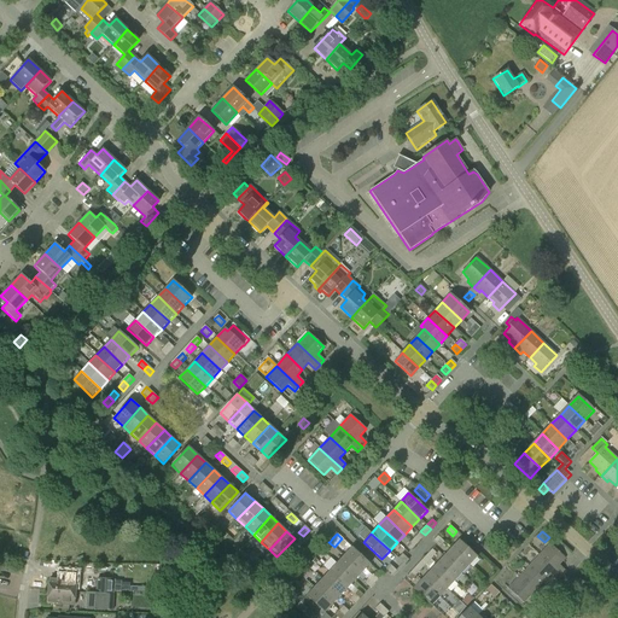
[(417,535),(412,541),(415,544),(421,540),(417,535)]
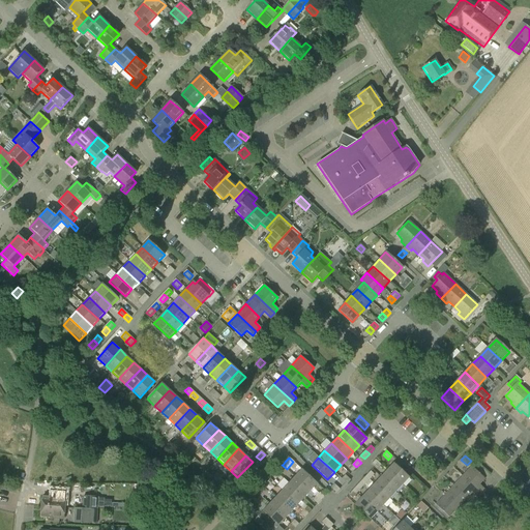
[(377,461),(376,460),(372,464),(377,469),(381,465),(377,461)]
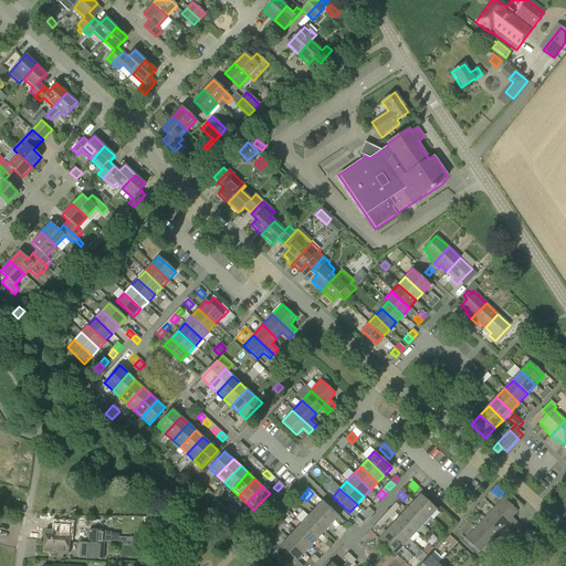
[(420,494),(412,502),(430,517),(437,511),(420,494)]
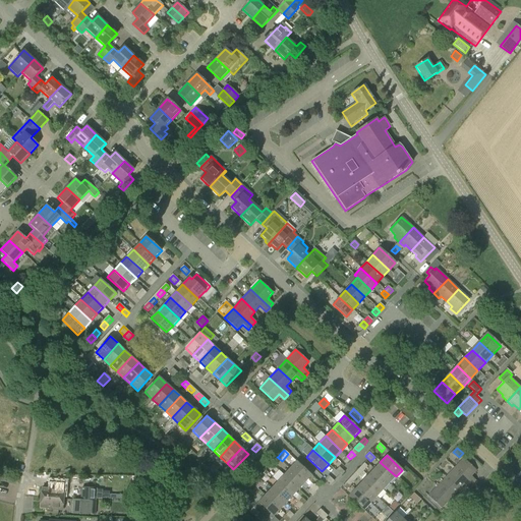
[(346,464),(350,459),(347,456),(342,461),(346,464)]
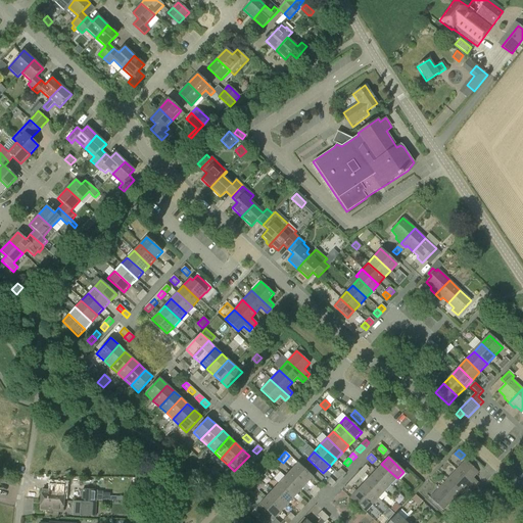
[(465,460),(456,469),(475,487),(478,483),(473,478),(478,473),(465,460)]
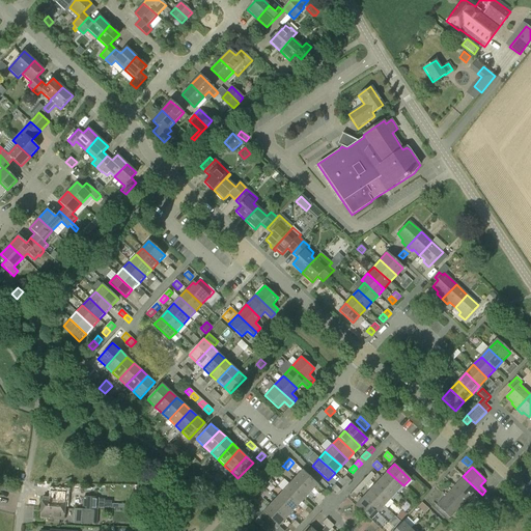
[(302,471),(296,477),(311,492),(317,485),(302,471)]
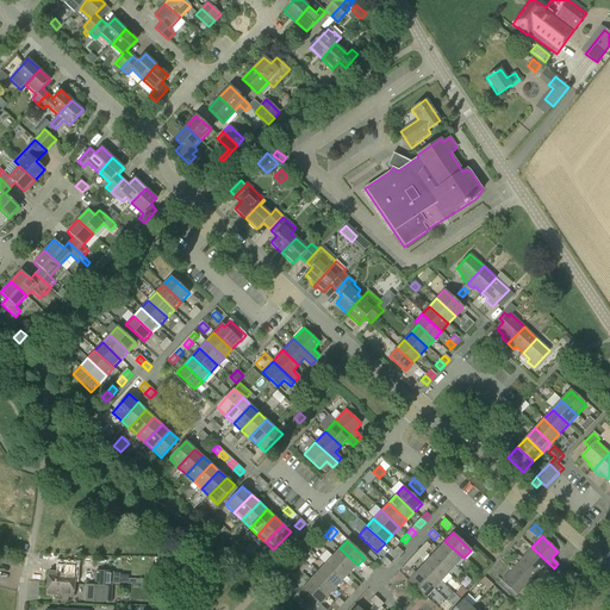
[(437,549),(455,566),(464,558),(444,541),(437,549)]
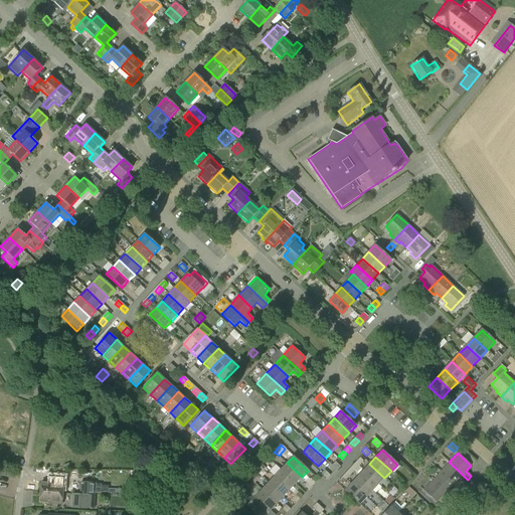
[(359,458),(355,463),(359,466),(363,461),(359,458)]
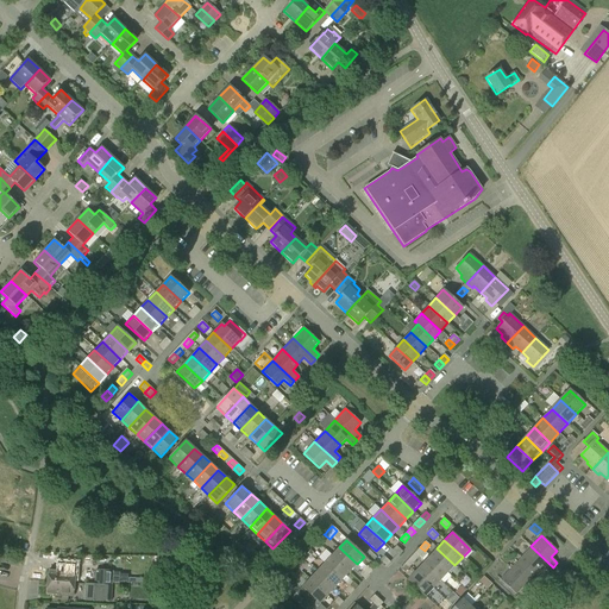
[(402,552),(396,546),(393,550),(399,557),(402,552)]
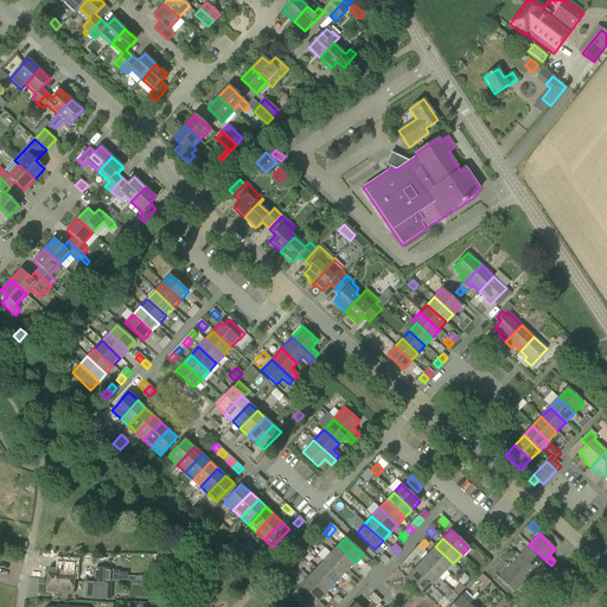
[(551,566),(529,544),(519,556),(535,570),(540,564),(547,572),(551,566)]
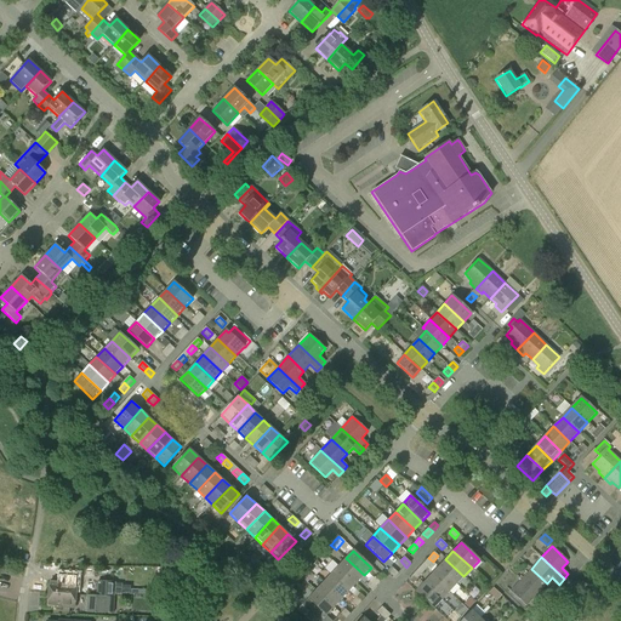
[(339,567),(357,584),(364,575),(346,558),(339,567)]
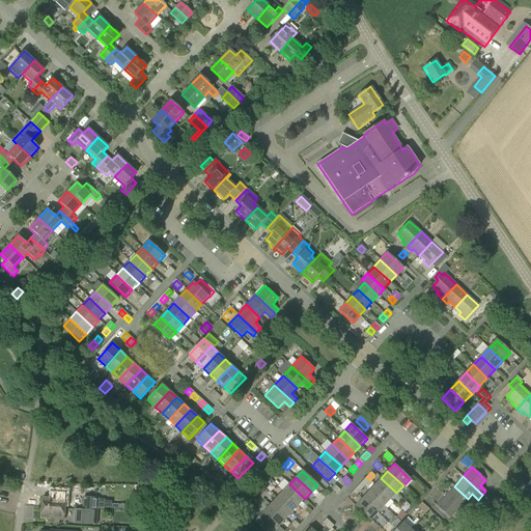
[(365,485),(370,480),(366,477),(362,482),(365,485)]
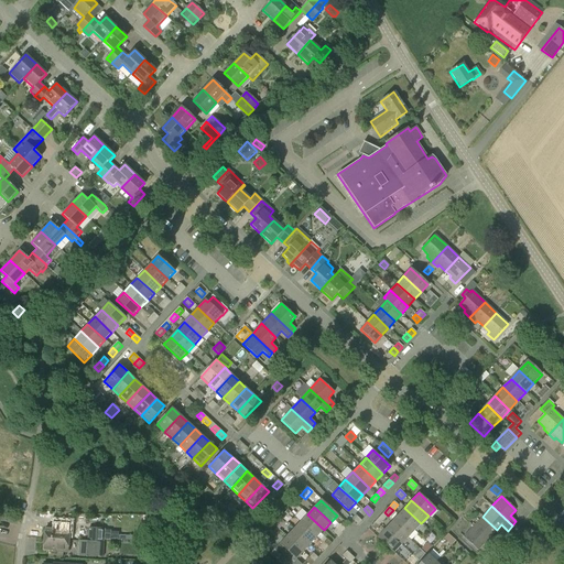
[(398,514),(414,531),(421,523),(404,508),(398,514)]
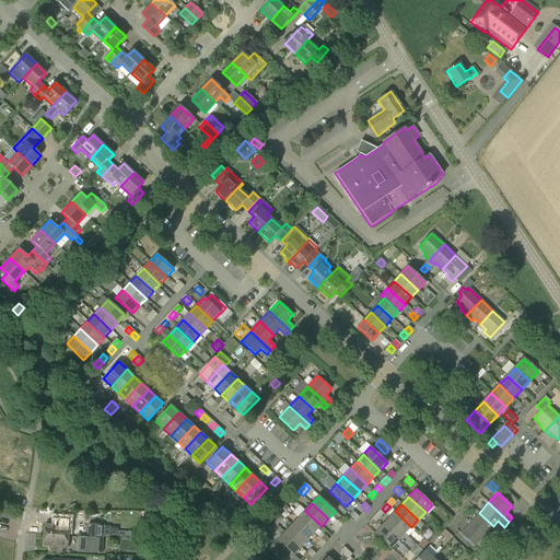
[(356,514),(349,509),(346,513),(351,518),(356,514)]
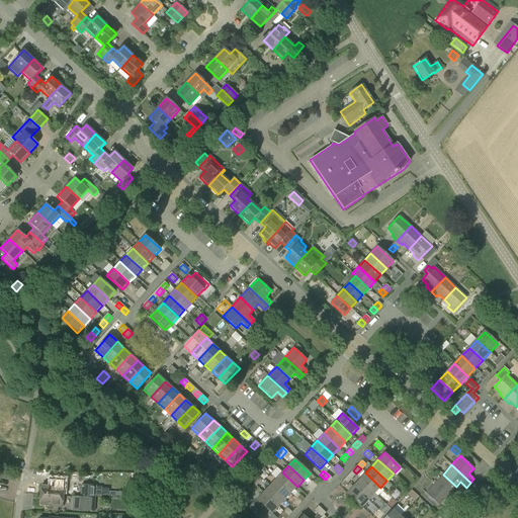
[(276,479),(291,493),(297,487),(282,472),(276,479)]
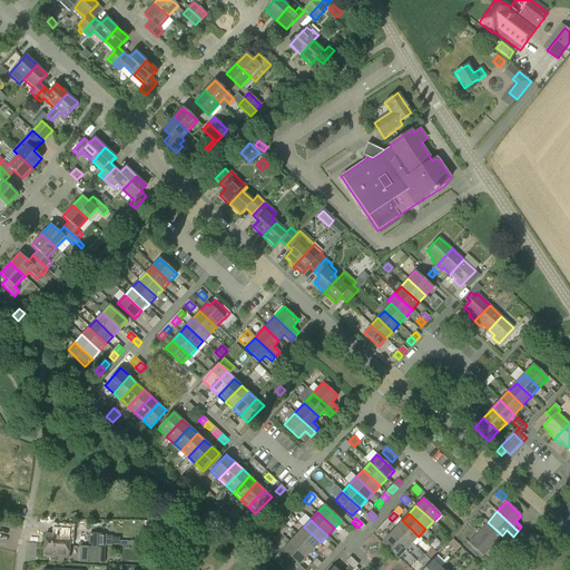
[(395,528),(412,543),(419,537),(402,520),(395,528)]
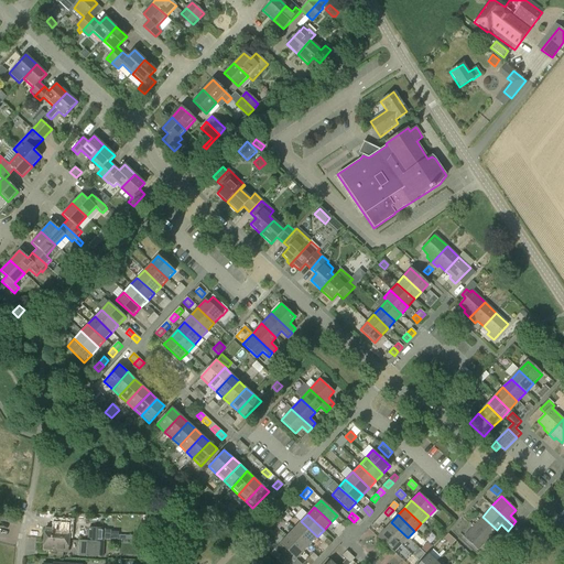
[(380,516),(376,521),(379,524),(384,519),(380,516)]
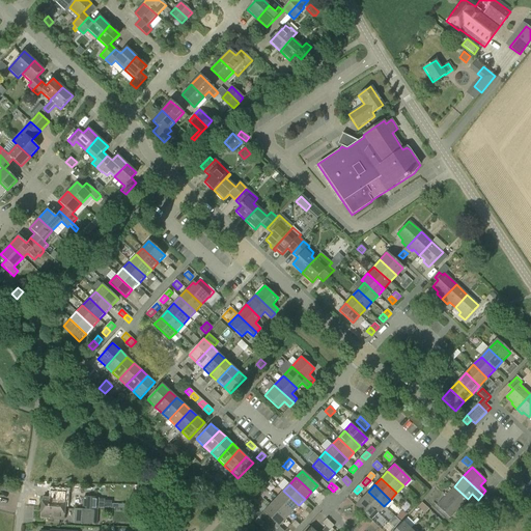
[(468,499),(454,486),(445,496),(465,513),(468,509),(463,504),(468,499)]
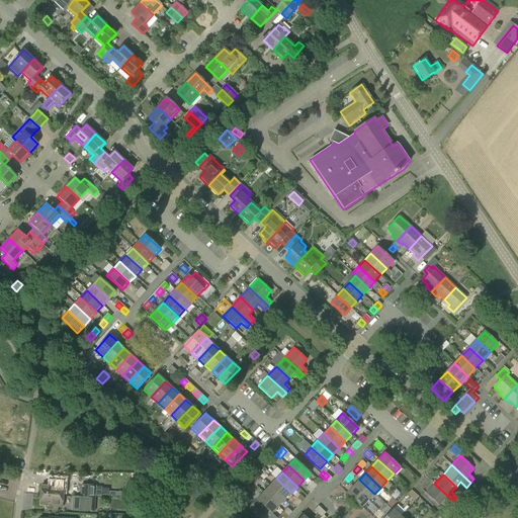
[(270,486),(285,500),(291,493),(276,479),(270,486)]
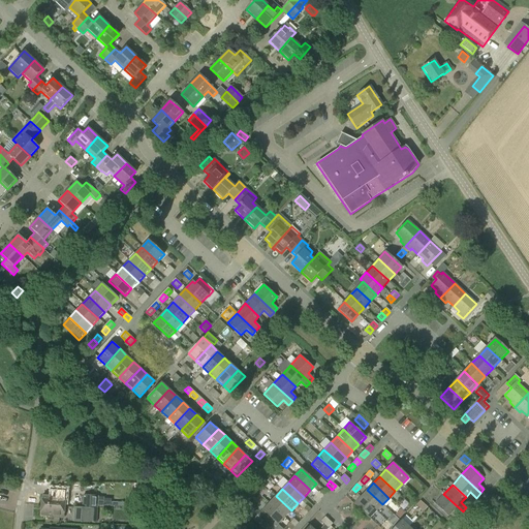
[(351,497),(355,492),(352,489),(347,494),(351,497)]
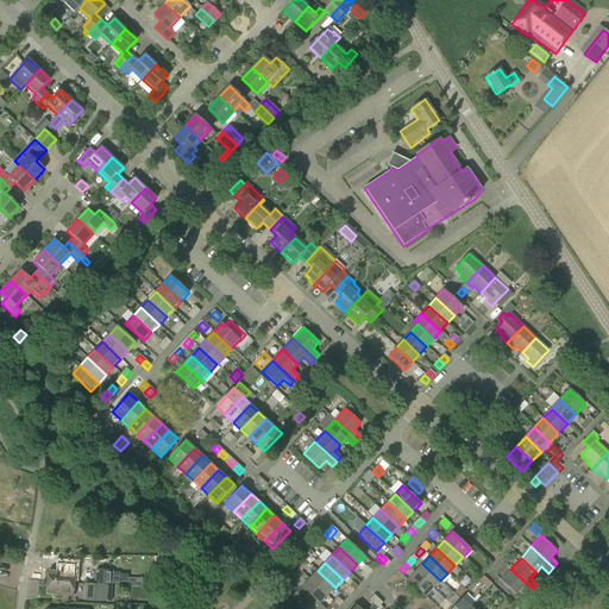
[(49,571),(48,582),(74,584),(75,572),(74,572),(74,565),(56,564),(56,571),(49,571)]
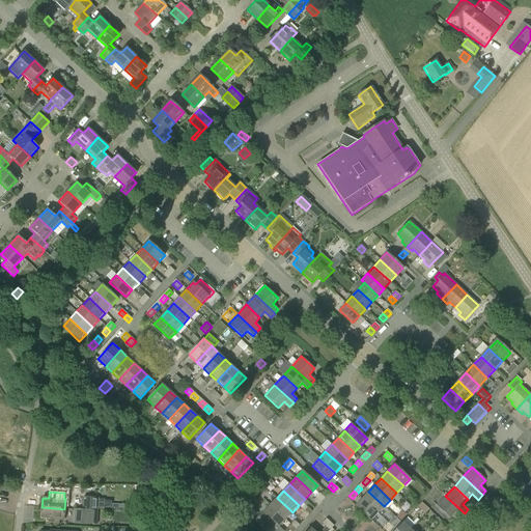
[(362,498),(378,513),(384,506),(368,492),(362,498)]
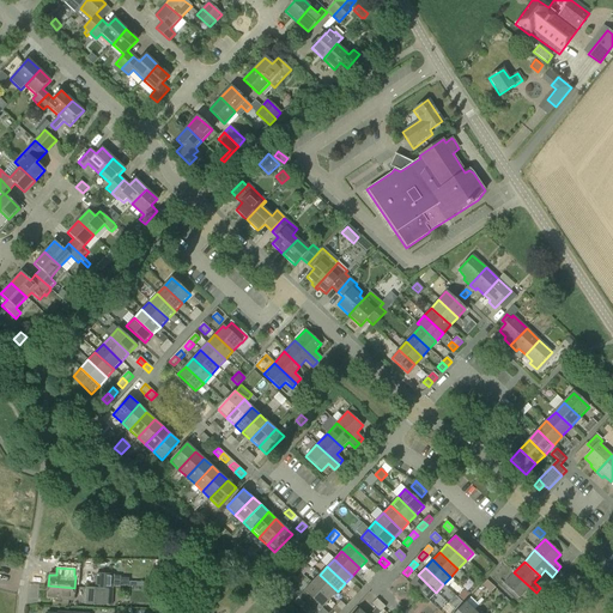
[(532,599),(536,593),(514,572),(503,584),(519,599),(525,593),(532,599)]
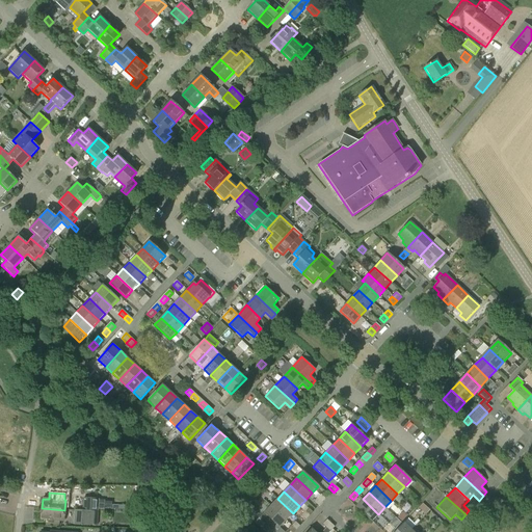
[(82,511),(97,512),(97,510),(103,510),(104,501),(83,499),(82,511)]
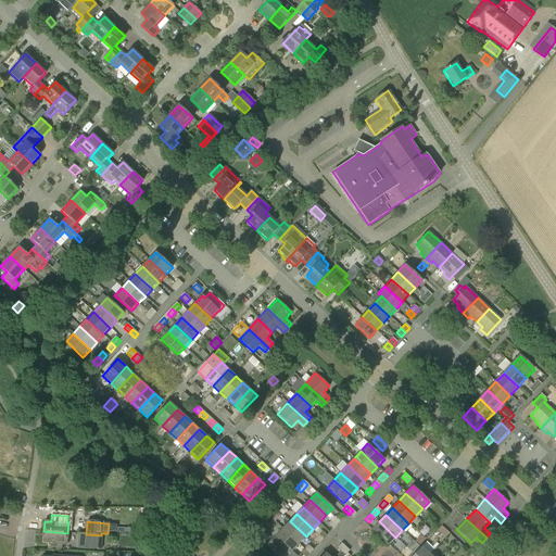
[(282,529),(300,544),(306,536),(290,521),(282,529)]
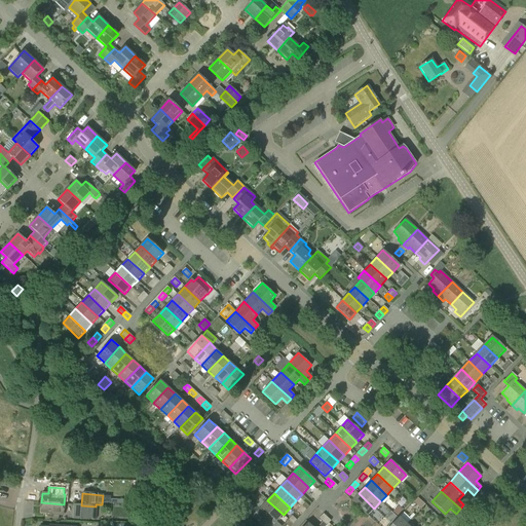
[(367,516),(374,509),(359,493),(351,501),(367,516)]
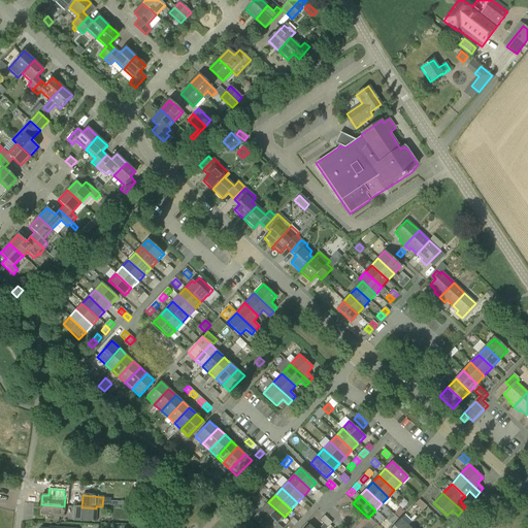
[(423,512),(427,507),(421,500),(417,505),(423,512)]
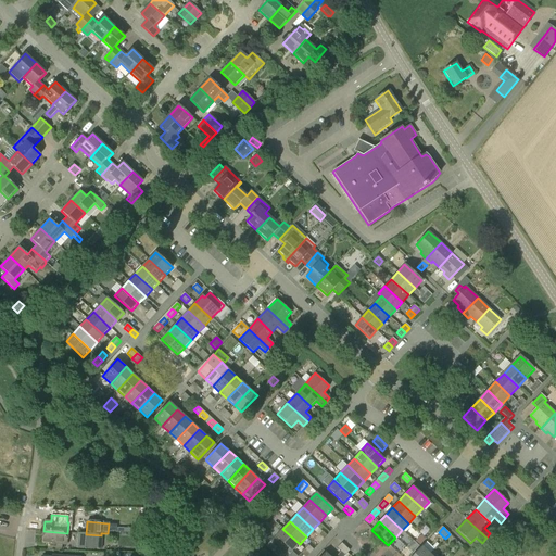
[(292,552),(300,544),(282,529),(270,542),(283,555),(289,550),(292,552)]
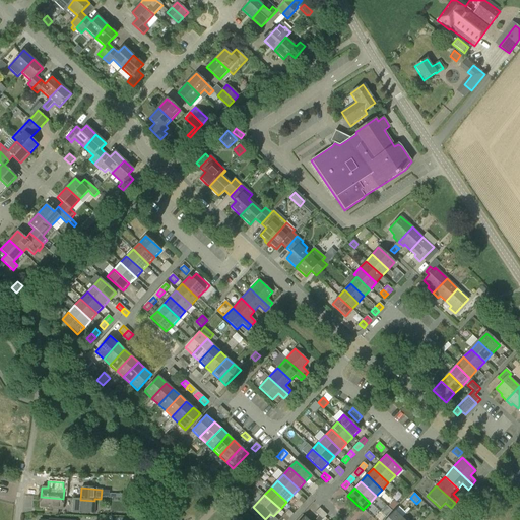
[(62,510),(63,499),(41,497),(40,507),(50,508),(50,509),(62,510)]
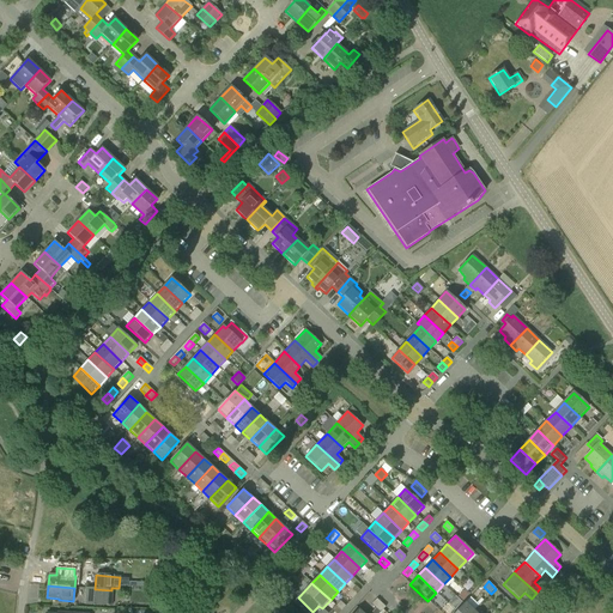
[(110,606),(111,590),(95,589),(86,589),(85,605),(110,606)]
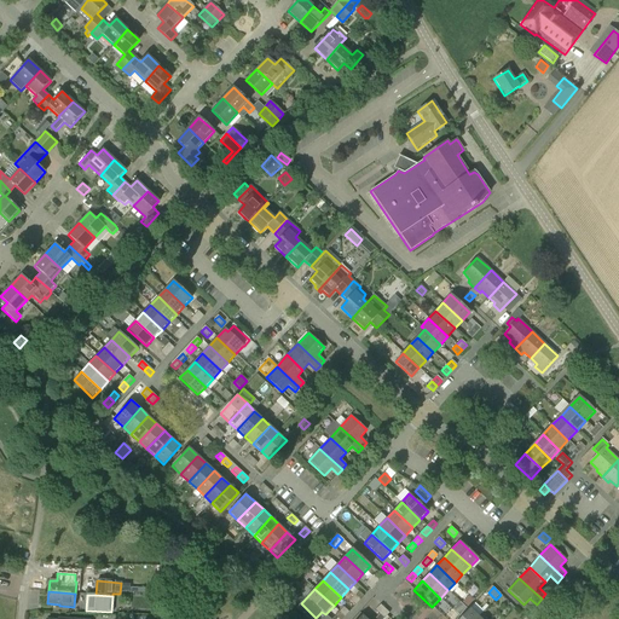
[(458,618),(475,618),(479,617),(469,608),(458,618)]
